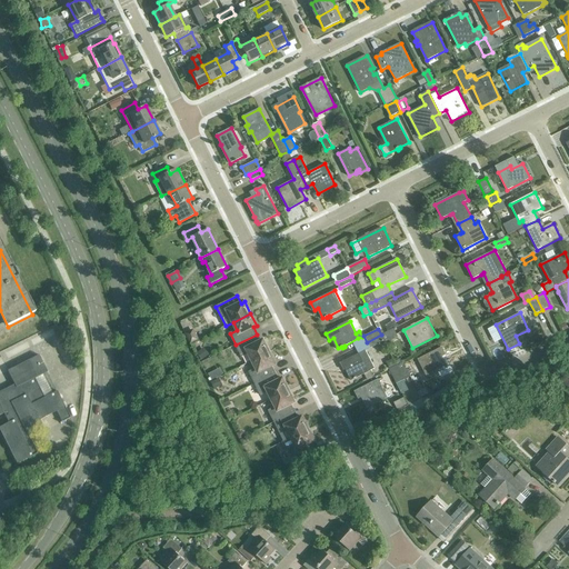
[(393,329),(381,336),(385,341),(385,343),(398,337),(393,329)]
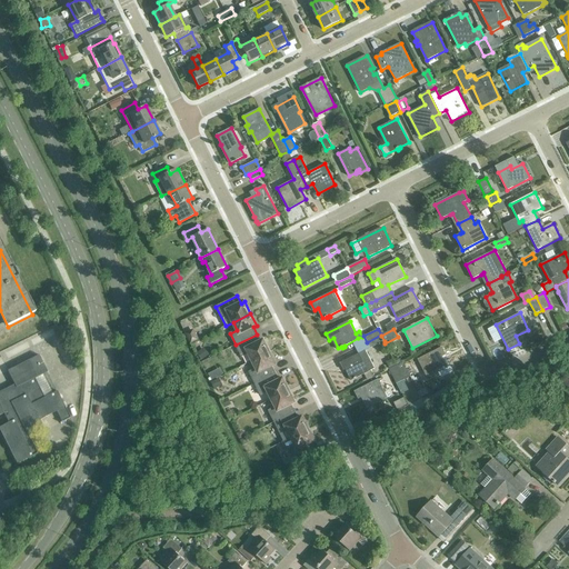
[(249,353),(252,360),(270,351),(265,339),(260,341),(257,335),(236,345),(242,357),(249,353)]
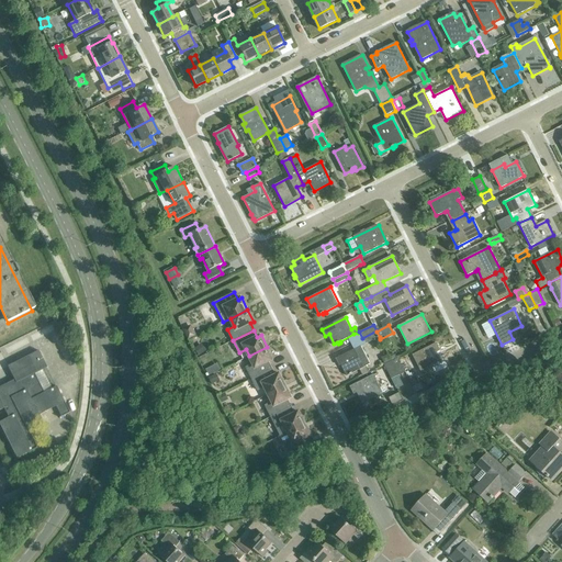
[(377,330),(362,338),(366,344),(380,337),(377,332),(377,330)]
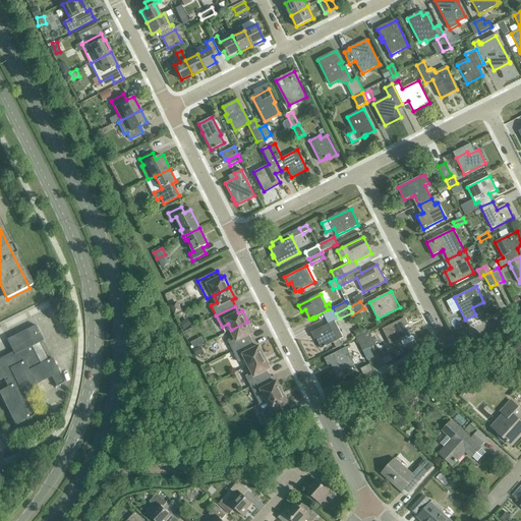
[(407,337),(410,336),(405,326),(408,325),(404,317),(383,329),(391,345),(405,338),(405,339),(408,338),(407,337)]
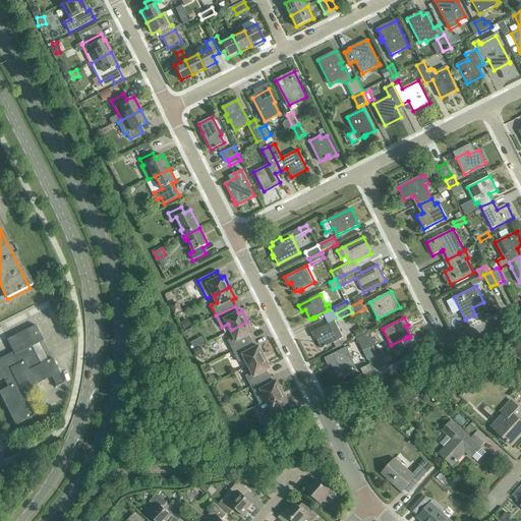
[(335,320),(312,332),(315,338),(317,337),(323,347),(343,336),(335,320)]
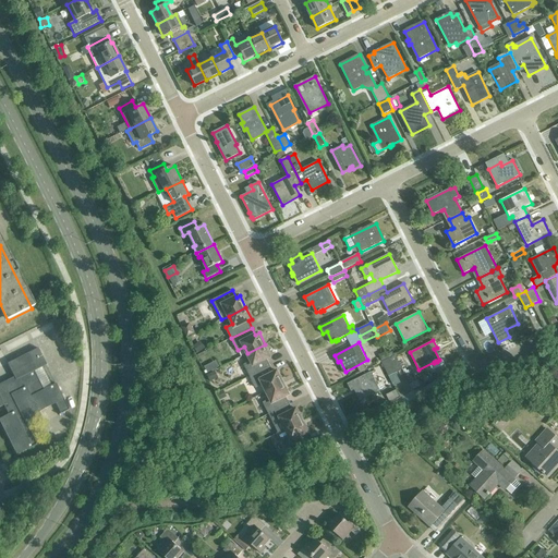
[(244,364),(251,376),(271,365),(268,359),(271,356),(265,344),(247,353),(252,361),(244,364)]
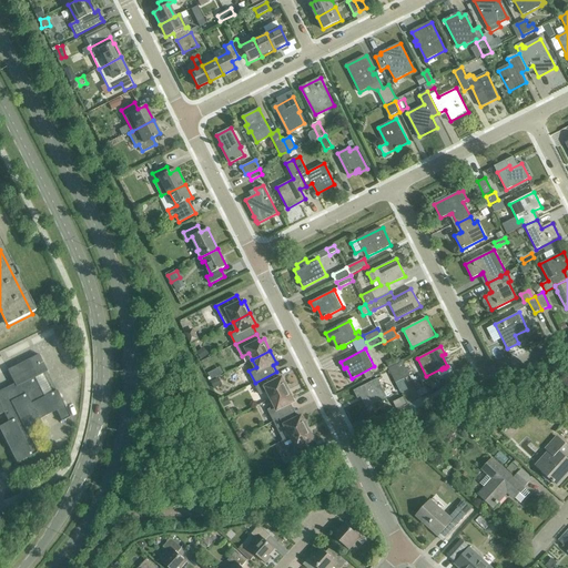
[(0,415),(4,413),(9,423),(0,426),(0,429),(17,464),(38,454),(30,438),(27,433),(42,425),(40,419),(57,412),(61,422),(70,417),(57,392),(53,393),(48,384),(47,381),(46,378),(43,374),(47,372),(39,355),(8,371),(14,384),(0,391),(0,415)]
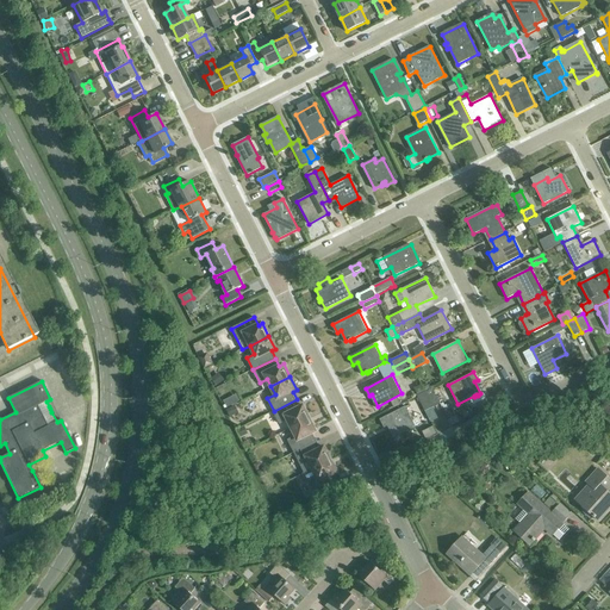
[(433,388),(425,392),(433,408),(439,405),(441,404),(433,388)]
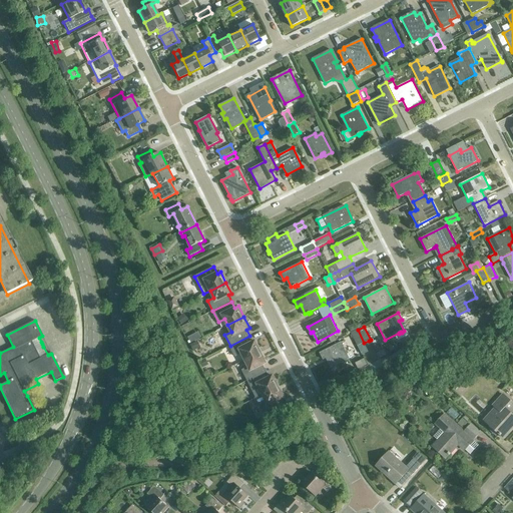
[(192,343),(203,336),(199,330),(188,337),(192,343)]
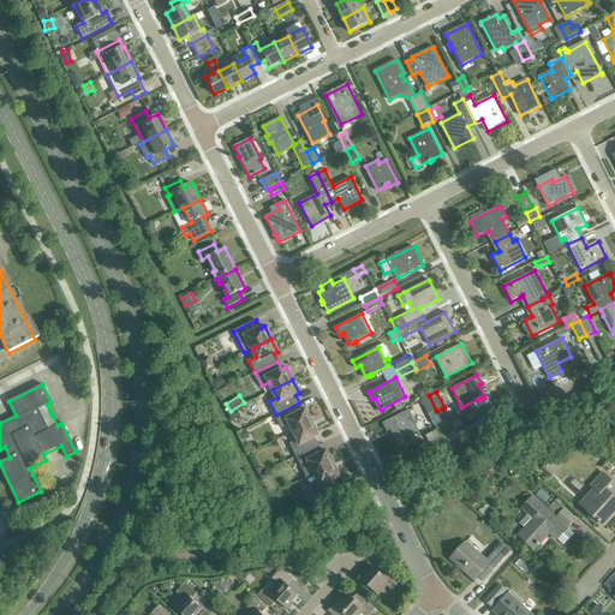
[(436,411),(429,395),(422,399),(429,415),(436,411)]
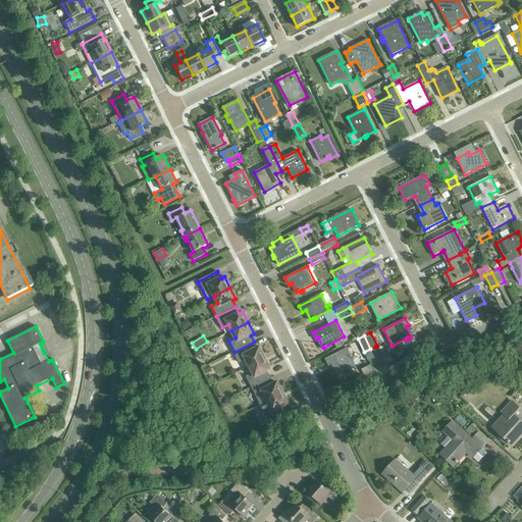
[(247,359),(250,366),(266,358),(260,347),(257,349),(254,342),(235,352),(240,363),(247,359)]
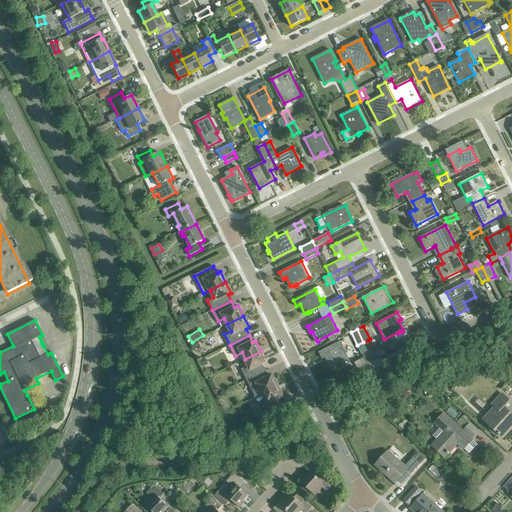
[(349,357),(341,341),(320,351),(323,358),(326,357),(333,372),(340,368),(337,363),(349,357)]
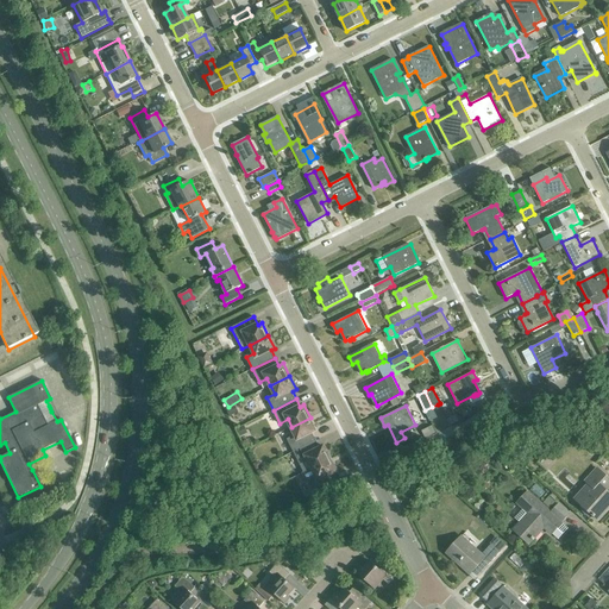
[(458,415),(447,420),(451,426),(460,421),(458,415)]
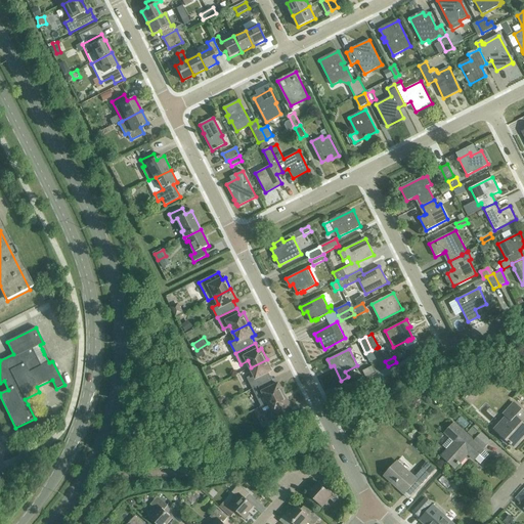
[(248,378),(254,388),(273,379),(269,373),(273,370),(267,359),(251,367),(255,375),(248,378)]
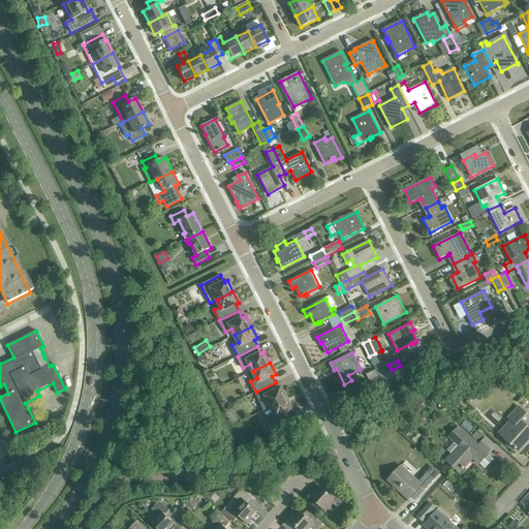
[(367,374),(370,380),(378,376),(375,370),(367,374)]
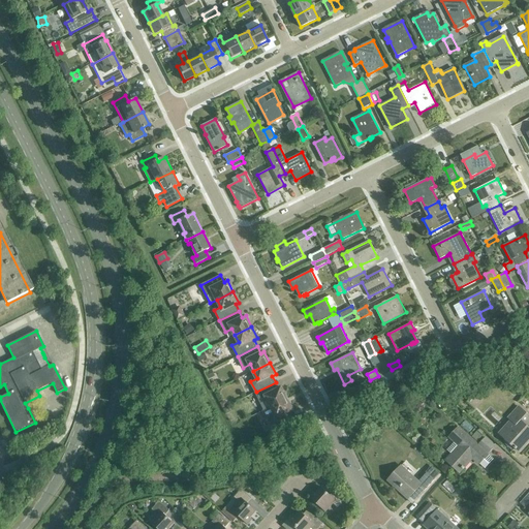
[(268,400),(272,406),(288,399),(282,387),(279,389),(276,382),(256,392),(261,403),(268,400)]
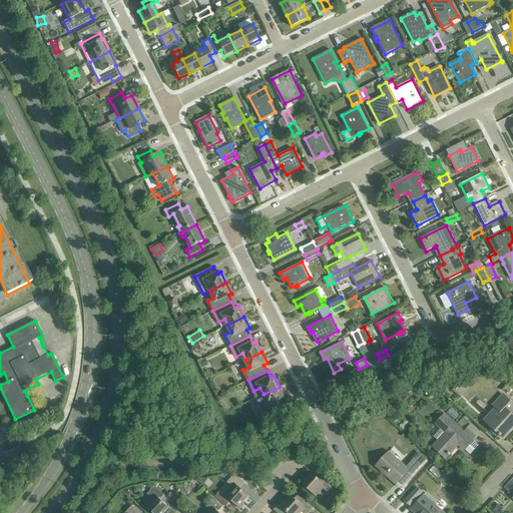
[(280,387),(264,394),(267,401),(261,404),(266,415),(285,406),(282,399),(285,397),(280,387)]
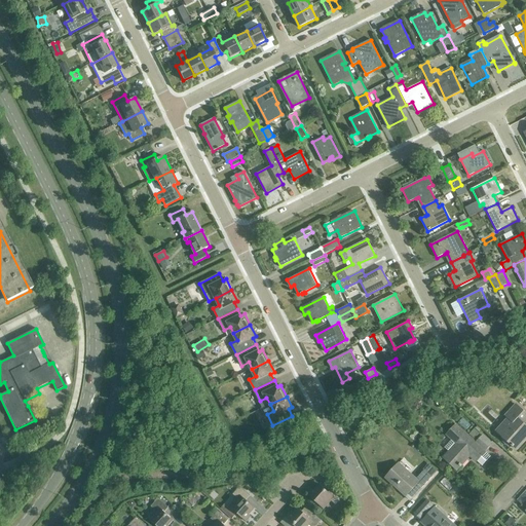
[(500,434),(516,449),(525,438),(525,425),(524,423),(525,421),(525,413),(516,405),(505,415),(512,421),(500,434)]
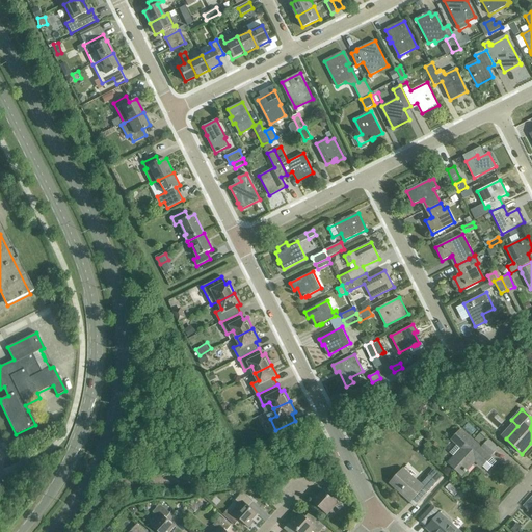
[(497,462),(490,457),(491,457),(490,456),(498,449),(488,441),(481,448),(461,429),(452,440),(462,449),(449,463),(461,475),(475,460),(482,467),(487,471),(497,462)]
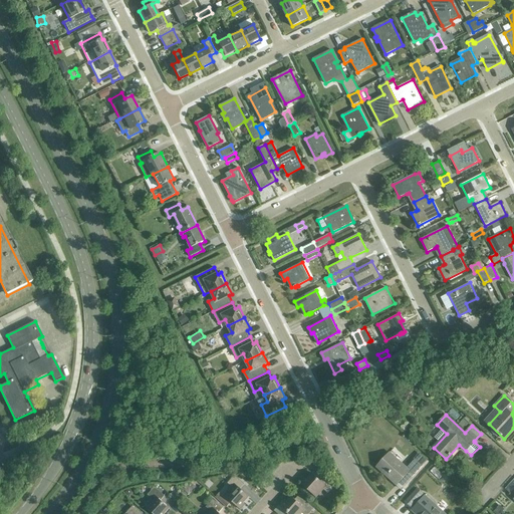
[(390,453),(378,465),(393,477),(391,479),(397,484),(402,489),(412,477),(422,466),(414,459),(406,467),(390,453)]
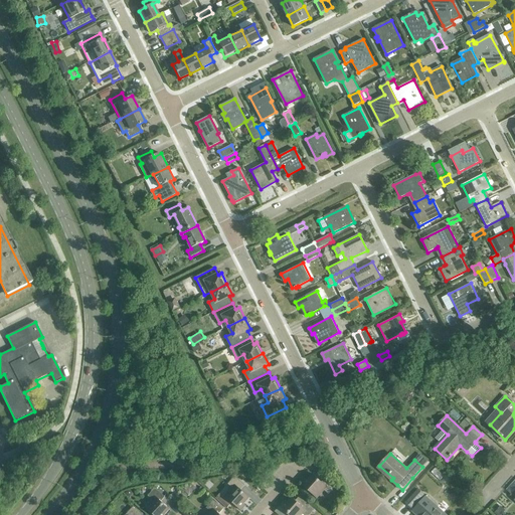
[(443,480),(447,476),(438,467),(434,472),(443,480)]
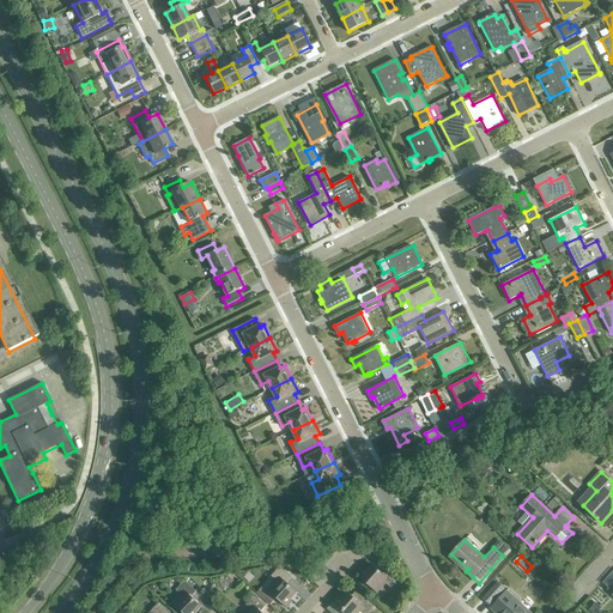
[(392,588),(400,580),(388,569),(384,575),(374,565),(364,575),(362,572),(359,576),(376,592),(384,582),(392,588)]
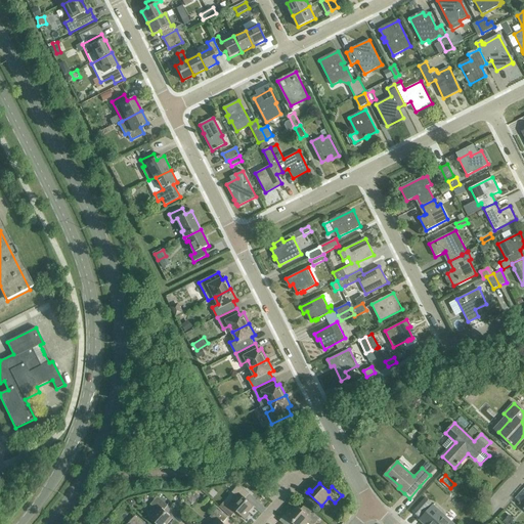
[(237,496),(229,505),(231,507),(246,520),(248,517),(247,515),(254,507),(246,498),(250,494),(239,485),(232,492),(237,496)]
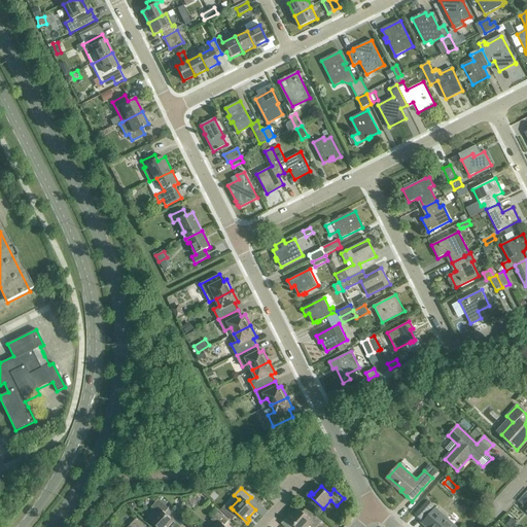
[(150,526),(155,526),(156,526),(168,526),(173,522),(165,513),(169,508),(160,500),(152,507),(156,512),(146,523),(150,526)]
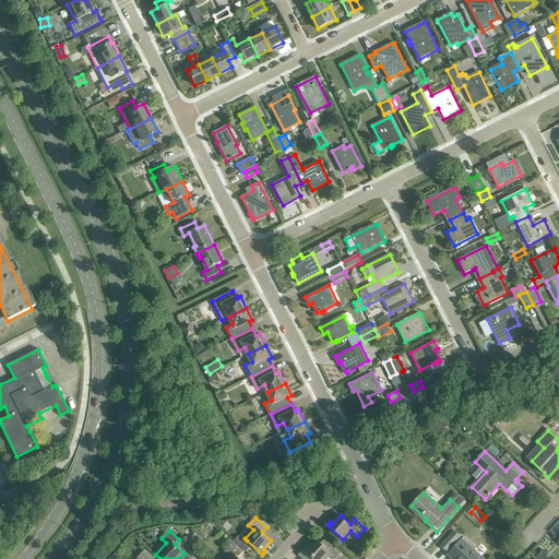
[(440,545),(447,551),(460,537),(453,531),(440,545)]
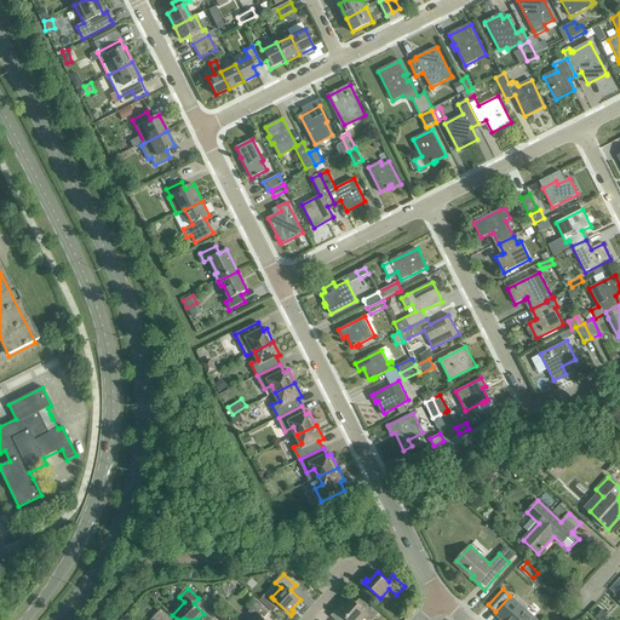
[(265,596),(260,601),(274,613),(279,607),(271,601),(270,601),(265,596)]
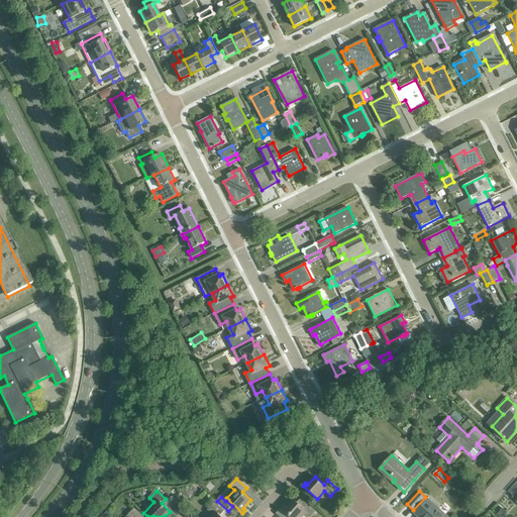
[(447,516),(445,514),(450,508),(444,503),(439,509),(427,498),(413,513),(417,516),(447,516)]
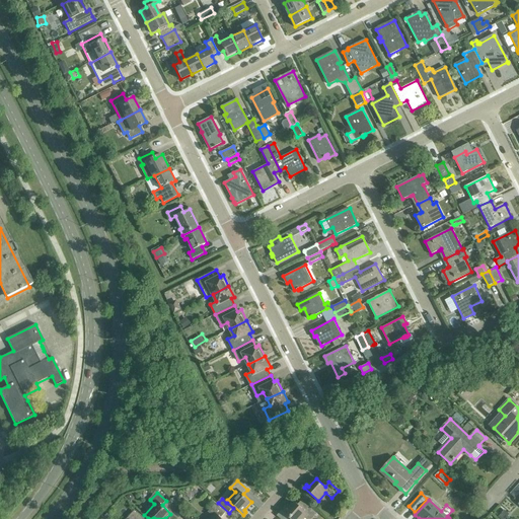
[(302,501),(298,505),(295,502),(287,510),(285,508),(283,511),(291,518),(301,518),(304,516),(307,518),(312,518),(317,514),(307,505),(302,501)]
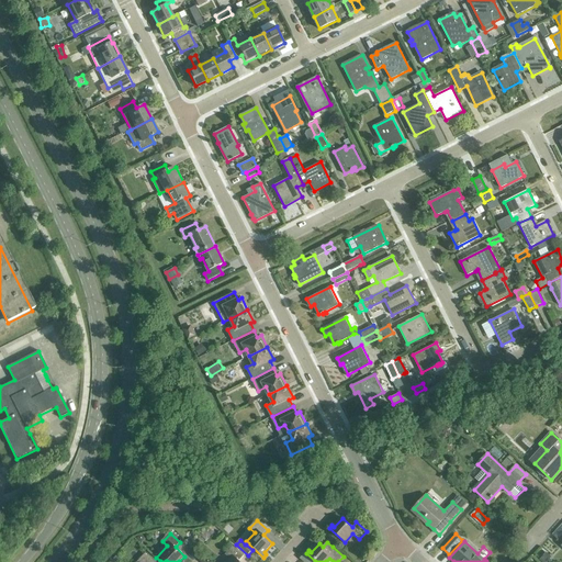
[(227,561),(240,561),(239,560),(243,557),(233,547),(225,554),(231,559),(227,561)]
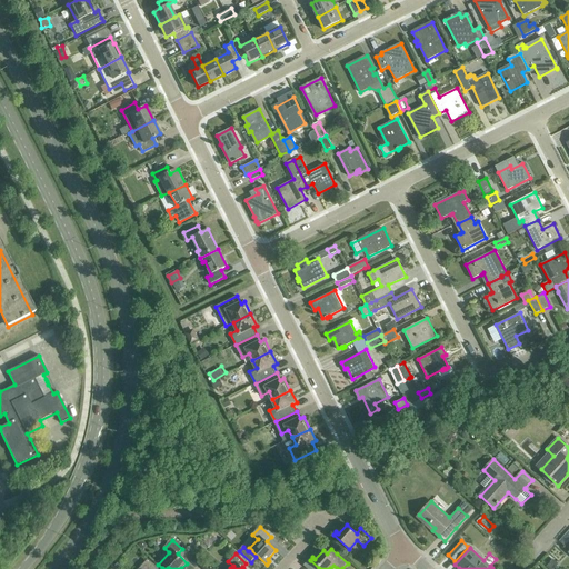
[(548,565),(550,568),(555,568),(561,565),(557,558),(548,565)]
